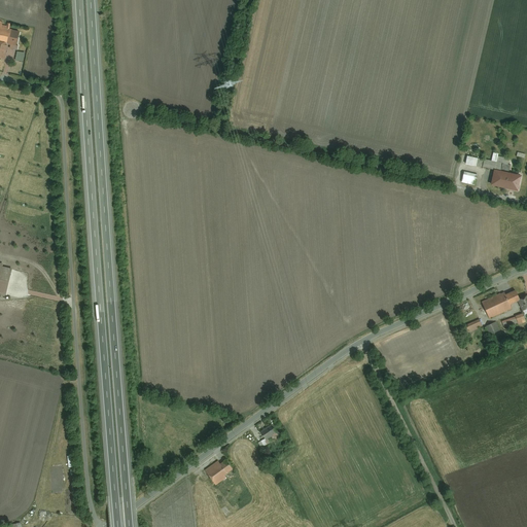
[(2,22),(0,21),(0,59),(4,61),(6,45),(9,46),(9,50),(18,53),(19,46),(16,46),(20,32),(9,30),(10,25),(7,24),(6,27),(2,26),(2,22)]
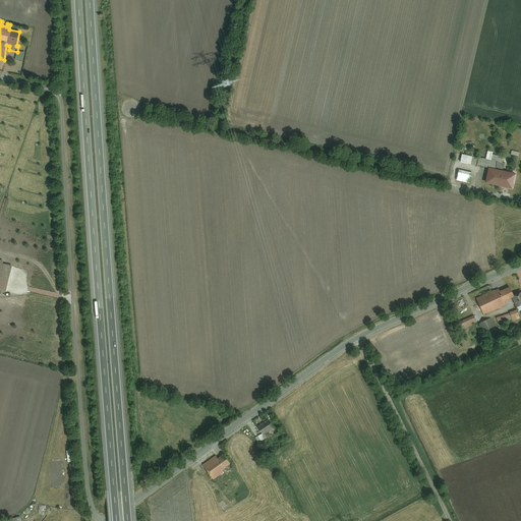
[(474,158),(464,156),(463,163),(473,165),(474,158)]
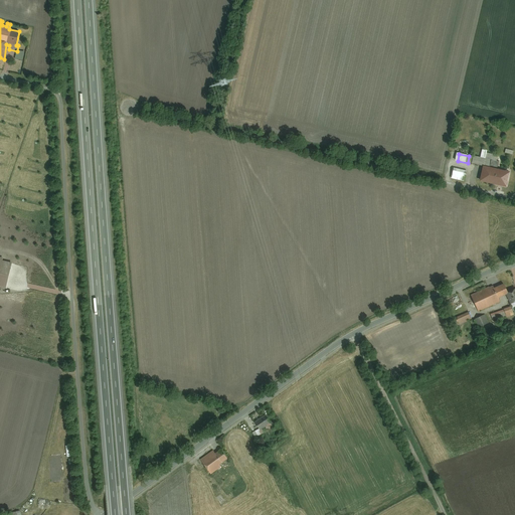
[(513,173),(487,167),(484,182),(510,187),(513,173)]
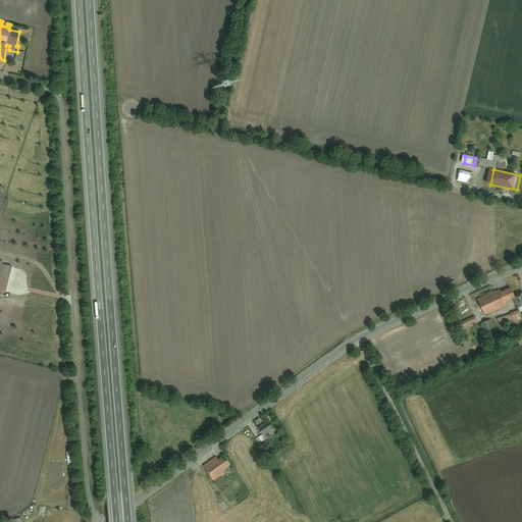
[(473,185),(476,174),(463,171),(460,181),(473,185)]
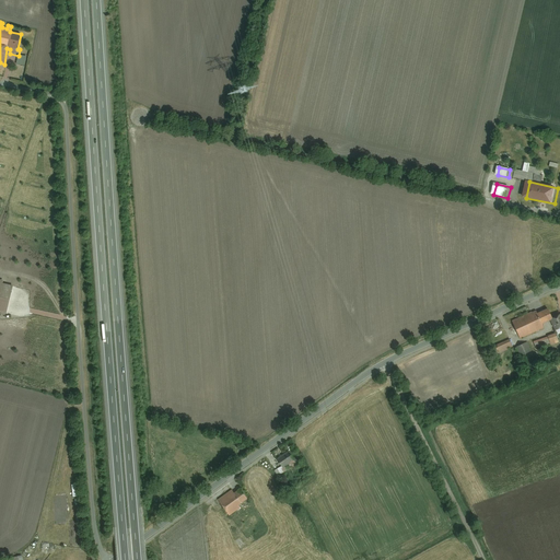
[(0,279),(0,312),(6,314),(13,286),(2,283),(3,280),(0,279)]
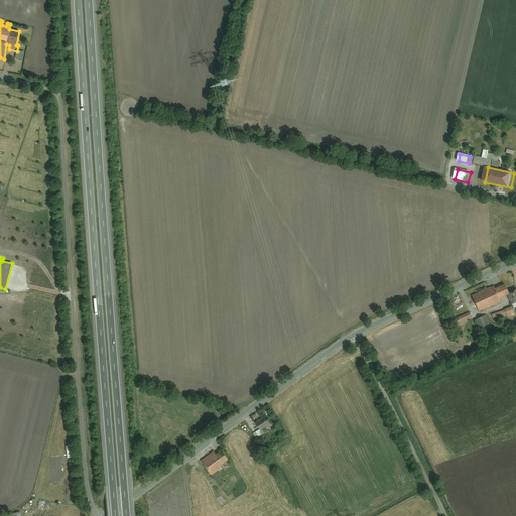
[(494,286),(471,296),(478,312),(501,302),(499,298),(507,295),(510,294),(509,293),(505,285),(495,289),(494,286)]
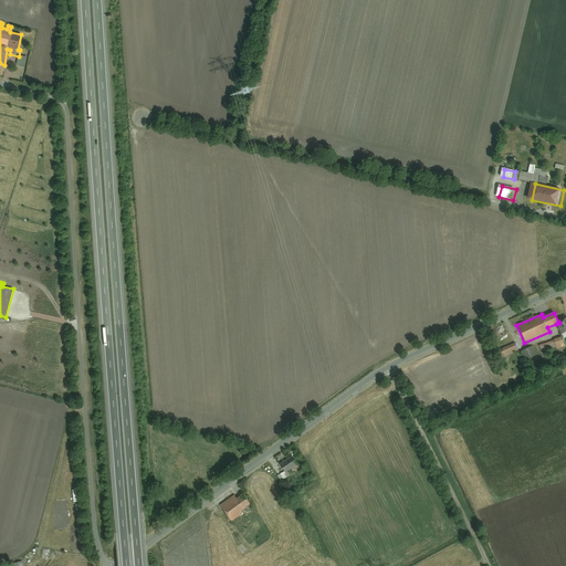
[(556,324),(561,335),(565,332),(565,317),(558,322),(559,323),(556,324)]
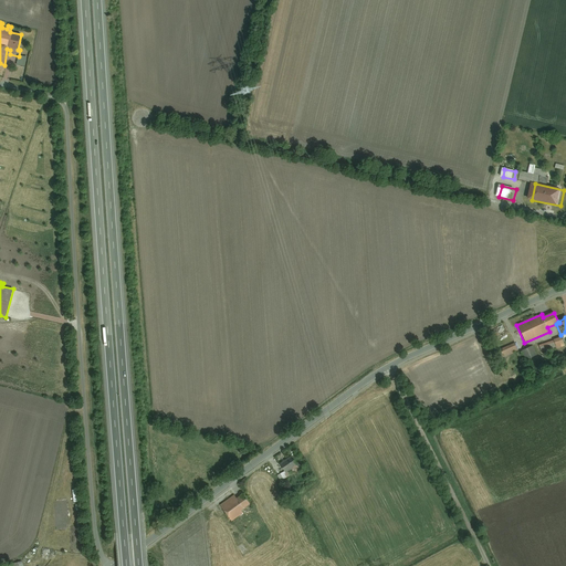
[(556,341),(542,345),(544,353),(557,347),(558,348),(565,345),(565,344),(564,337),(555,339),(556,341)]
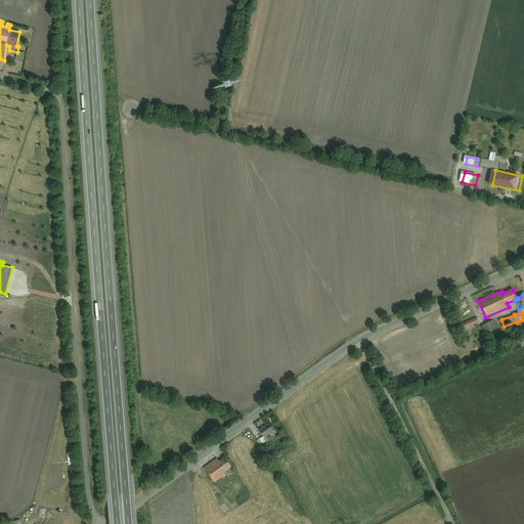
[(482,324),(479,317),(466,322),(469,330),(482,324)]
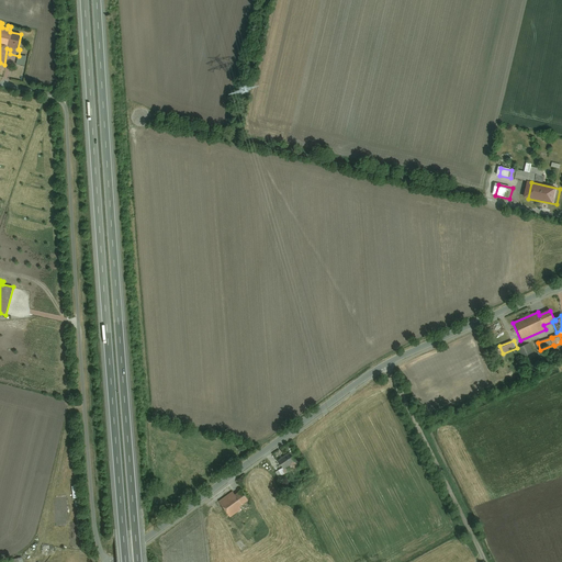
[(529,344),(519,349),(524,358),(535,352),(529,344)]
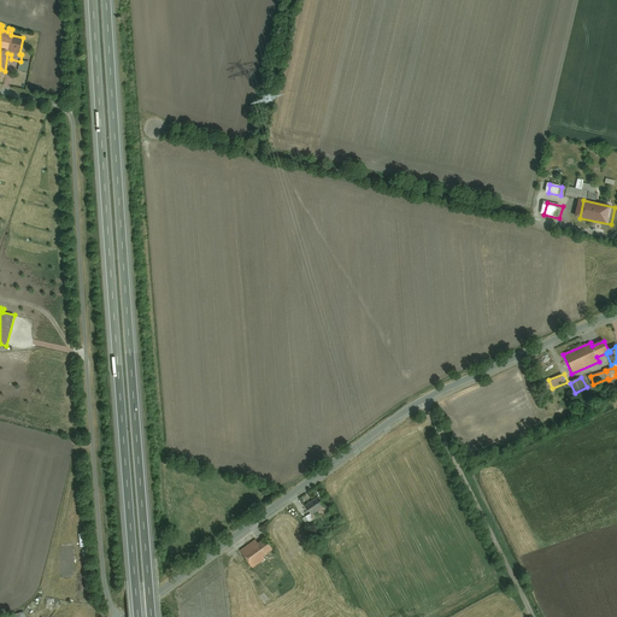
[(306,506),(312,516),(324,507),(318,498),(306,506)]
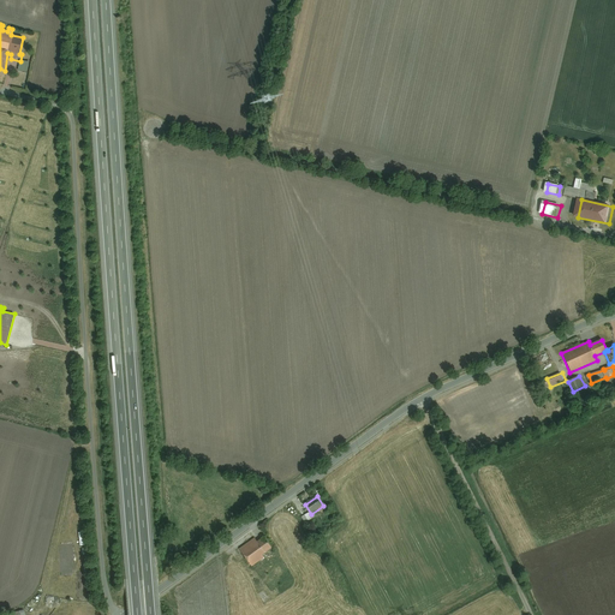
[(255,537),(239,549),(252,566),(264,557),(263,555),(273,548),(266,537),(258,542),(255,537)]
